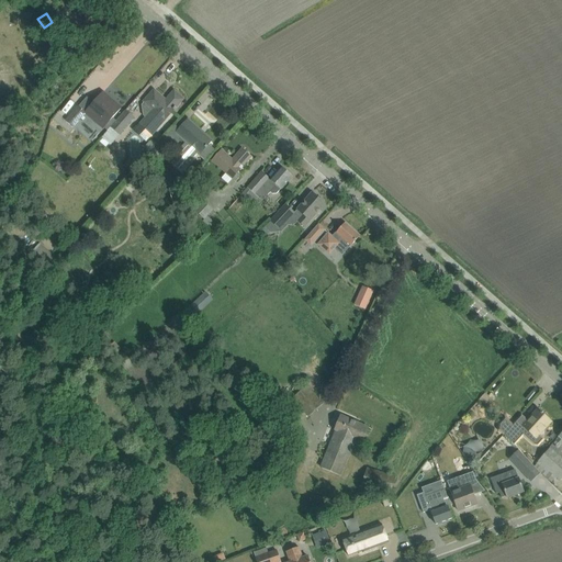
[(143,116),(145,119),(139,125),(150,135),(165,119),(166,120),(173,110),(176,108),(175,108),(181,100),(182,101),(182,100),(173,92),(173,93),(166,102),(155,92),(156,91),(155,91),(142,107),(143,116)]
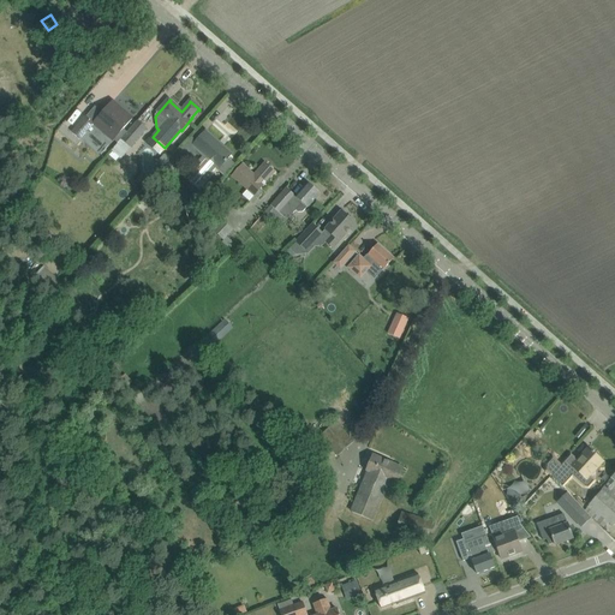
[(124,129),(132,119),(113,102),(94,124),(113,141),(114,141),(118,144),(127,133),(124,129)]
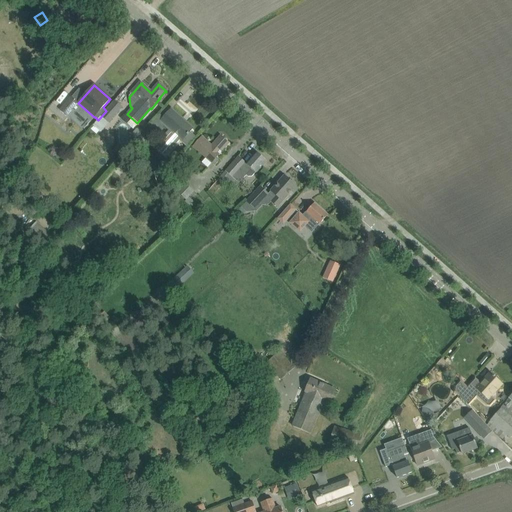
[(66,115),(78,103),(72,97),(60,110),(66,115)]
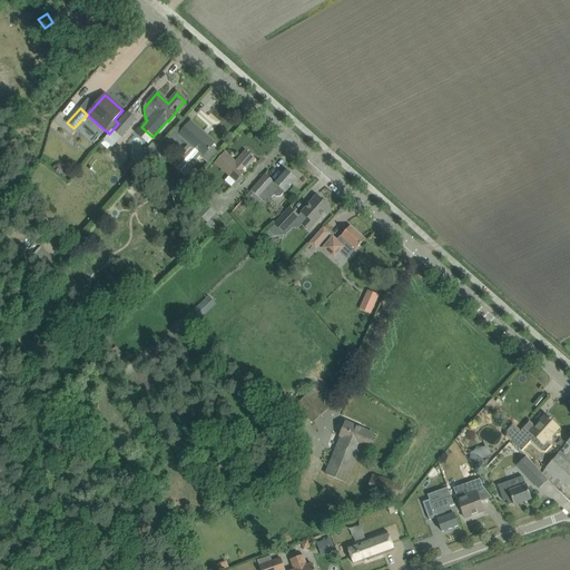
[(111,147),(120,137),(135,120),(128,114),(118,124),(109,134),(104,140),(111,147)]
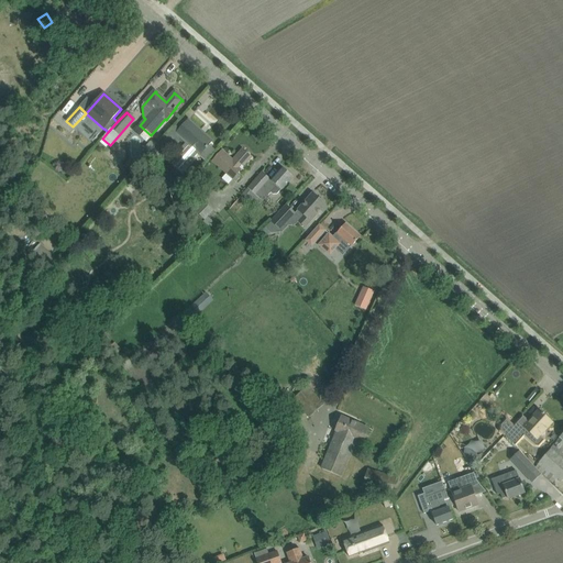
[(179,130),(175,135),(179,139),(186,144),(179,151),(179,152),(178,153),(178,154),(178,155),(178,156),(178,157),(178,158),(185,163),(187,163),(188,163),(189,163),(190,162),(191,162),(198,155),(205,161),(214,151),(209,145),(212,142),(212,141),(211,142),(188,121),(189,120),(188,120),(179,130)]
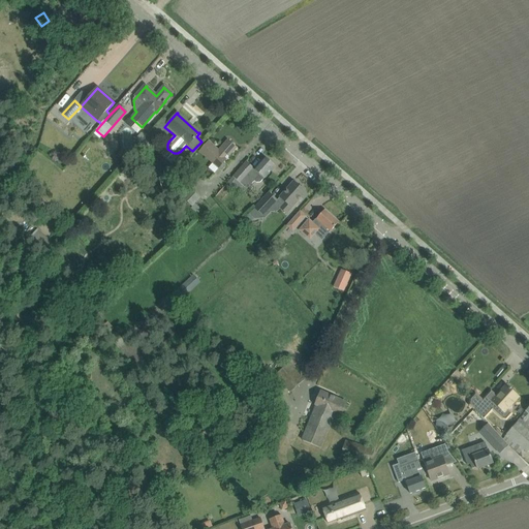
[(154,132),(134,155),(142,162),(162,139),(154,132)]
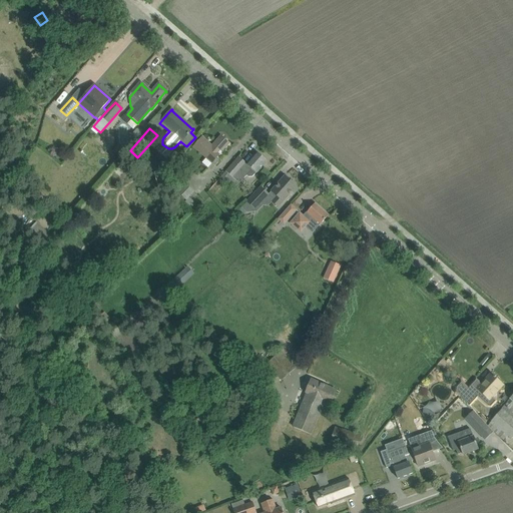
[(228,144),(229,143),(221,136),(220,136),(220,137),(212,146),(202,138),(203,138),(202,137),(194,147),(215,165),(220,161),(216,158),(221,152),(228,144)]
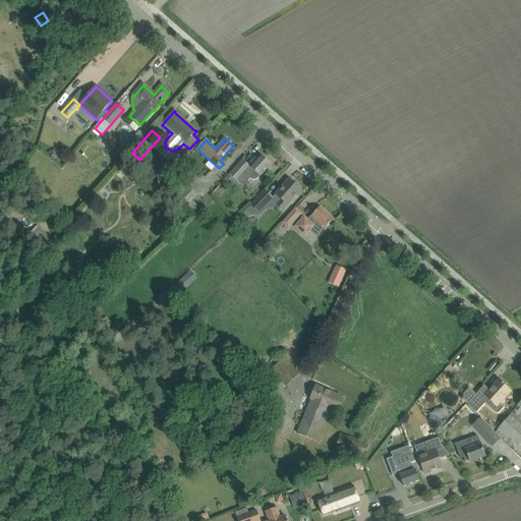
[(229,185),(234,179),(243,186),(250,178),(252,180),(257,180),(272,164),(262,155),(250,167),(242,160),(224,181),(229,185)]
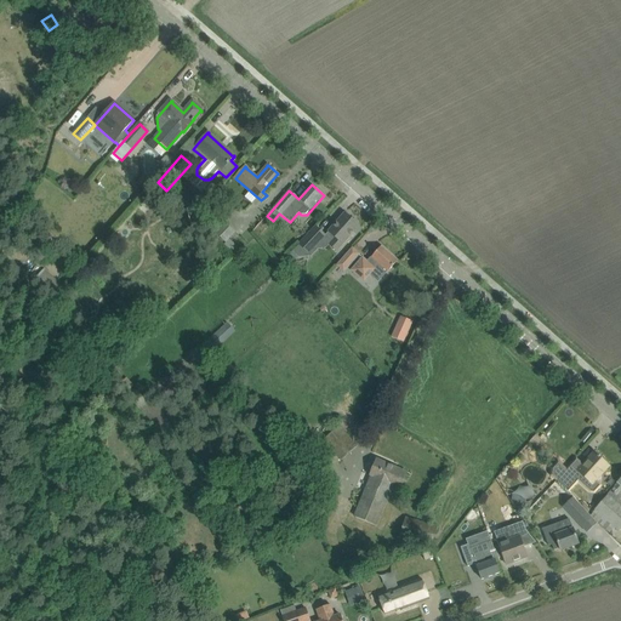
[(345,214),(328,234),(334,239),(330,245),(337,251),(349,238),(352,240),(362,229),(358,227),(359,226),(359,223),(355,220),(352,220),(345,214)]
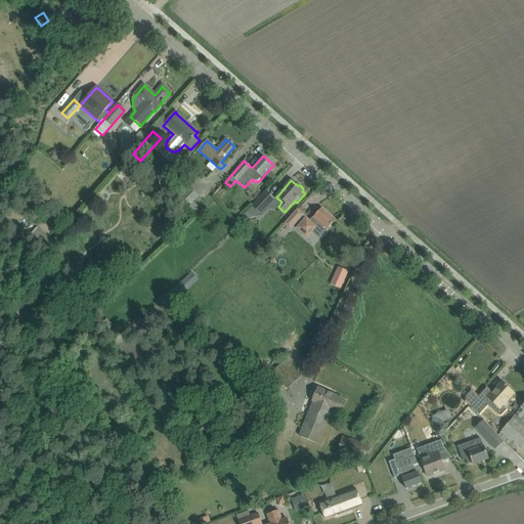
[(195,211),(199,207),(193,203),(199,197),(184,183),(175,192),(195,211)]
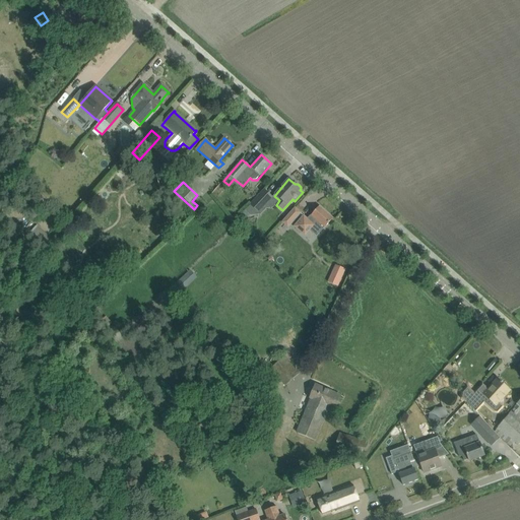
[(264,191),(249,207),(257,214),(258,213),(270,200),(272,198),(264,191)]
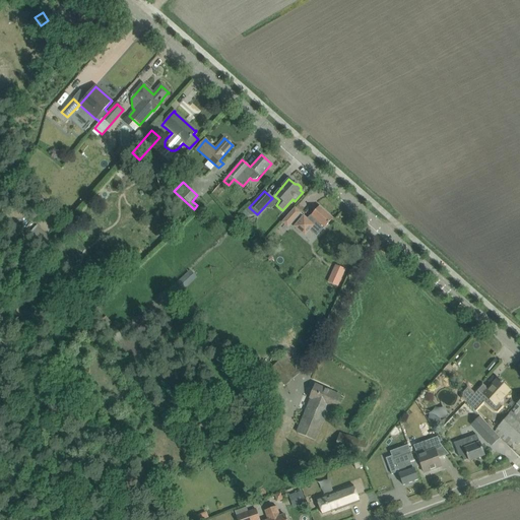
[(319,206),(308,219),(304,216),(295,226),(302,233),(308,229),(310,231),(314,225),(316,228),(319,223),(325,229),(333,218),(319,206)]
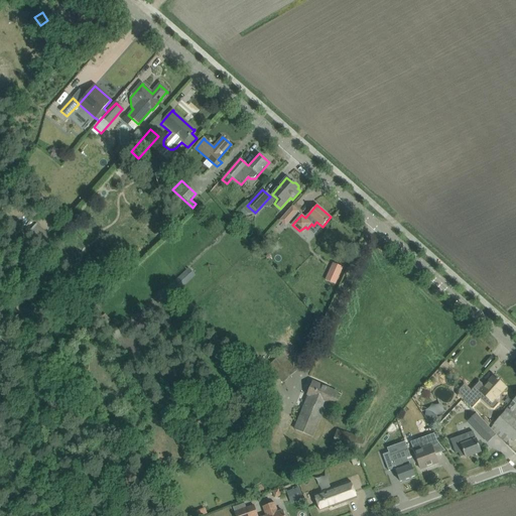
[(292,207),(279,221),(285,226),(297,212),(292,207)]
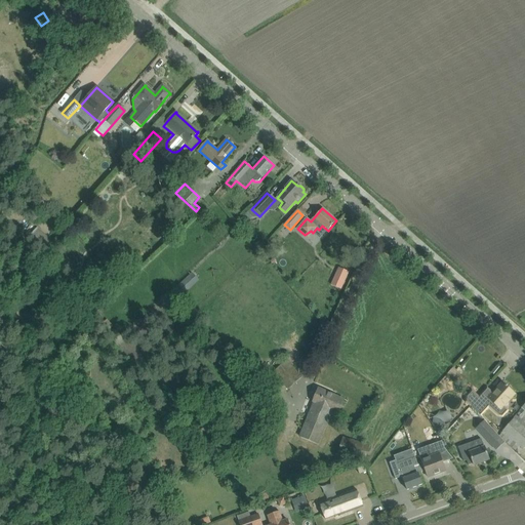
[(43,252),(52,242),(37,228),(27,239),(43,252)]
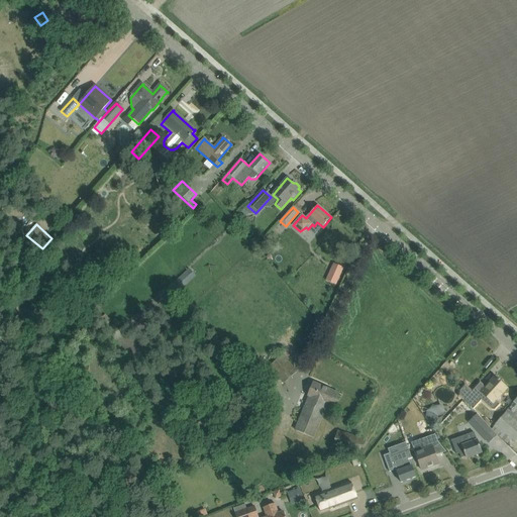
[(330,272),(326,281),(337,285),(340,277),(330,272)]
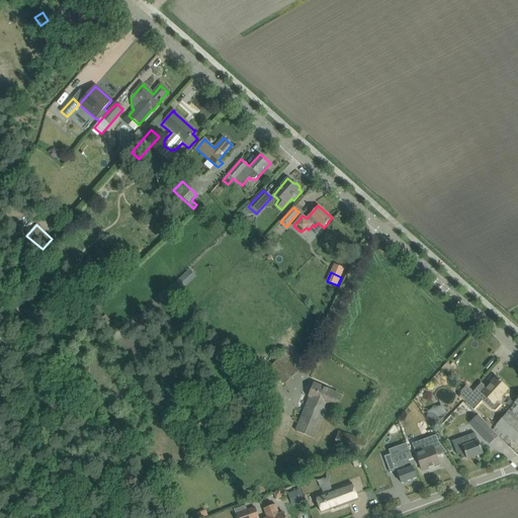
[(190,288),(194,284),(190,279),(186,283),(190,288)]
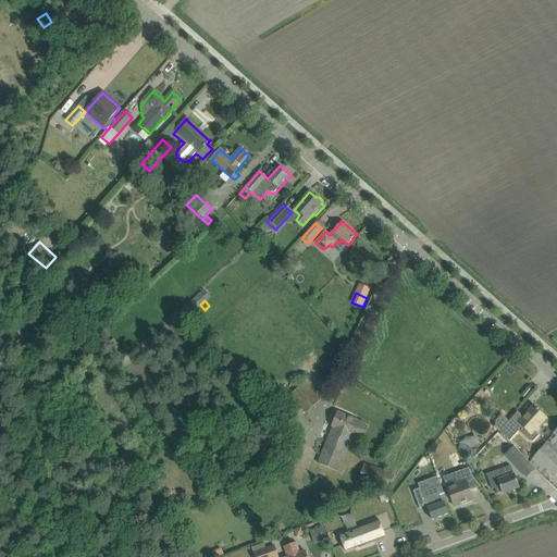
[(307,413),(320,401),(310,391),(304,383),(291,394),(297,401),(307,413)]
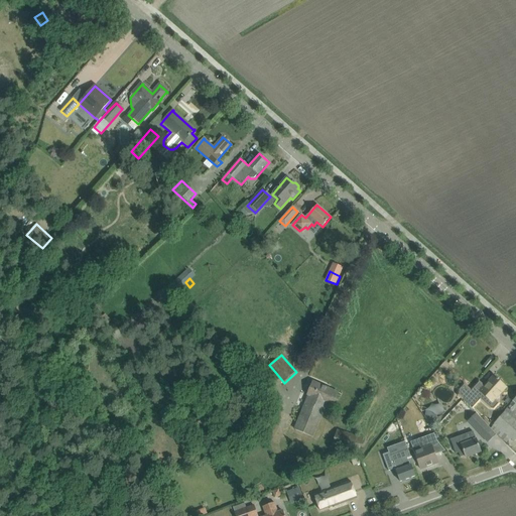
[(487,384),(480,392),(476,397),(470,391),(463,399),(473,409),(481,400),(491,410),(495,410),(501,403),(496,399),(499,395),(506,387),(498,380),(499,379),(498,378),(497,379),(494,377),(487,384)]
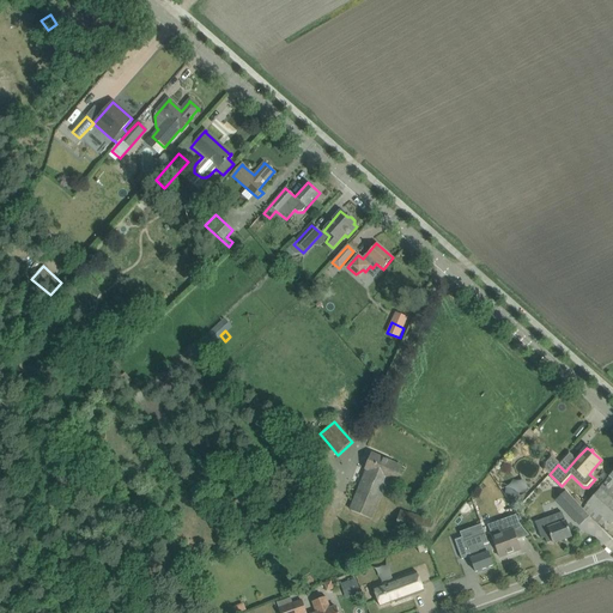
[(395,484),(398,478),(402,467),(372,454),(364,471),(365,472),(350,510),(372,520),(389,481),(395,484)]
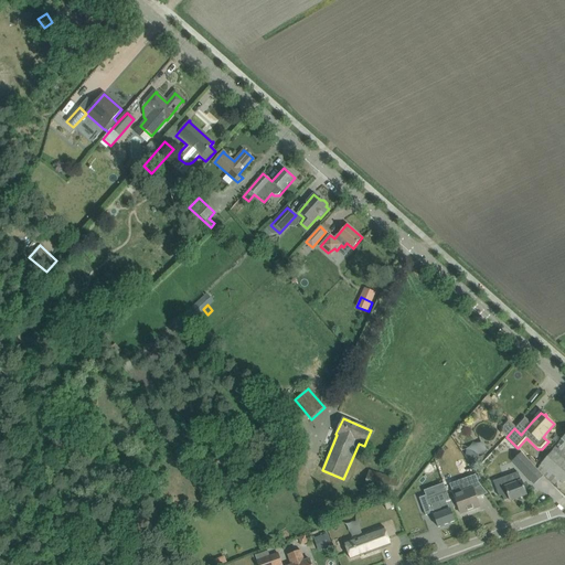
[(564,436),(562,439),(563,440),(556,447),(554,450),(557,454),(560,450),(561,451),(564,446),(564,436)]
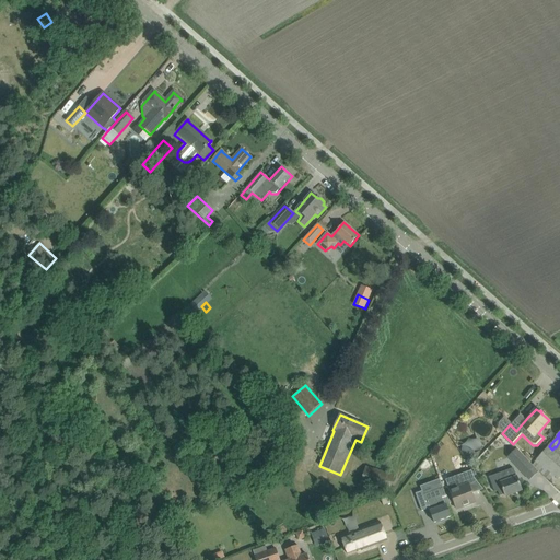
[(559,479),(559,477),(559,456),(548,446),(535,461),(536,461),(533,465),(550,480),(555,476),(559,479)]
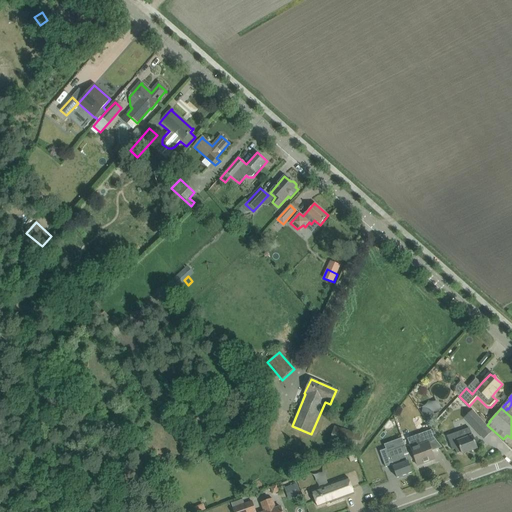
[(487,425),(472,410),(464,418),(479,433),(484,439),(492,431),(487,425)]
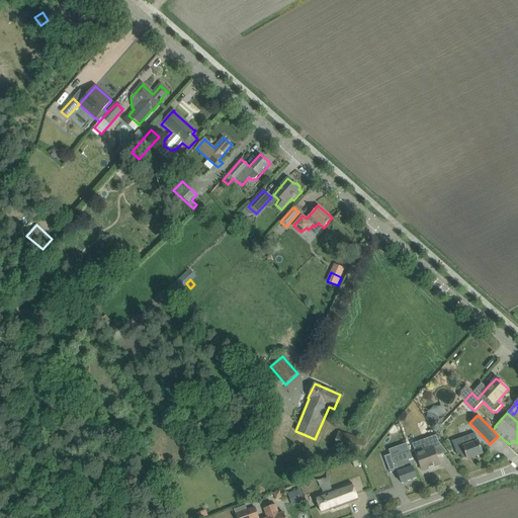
[(359,456),(364,439),(338,431),(333,448),(359,456)]
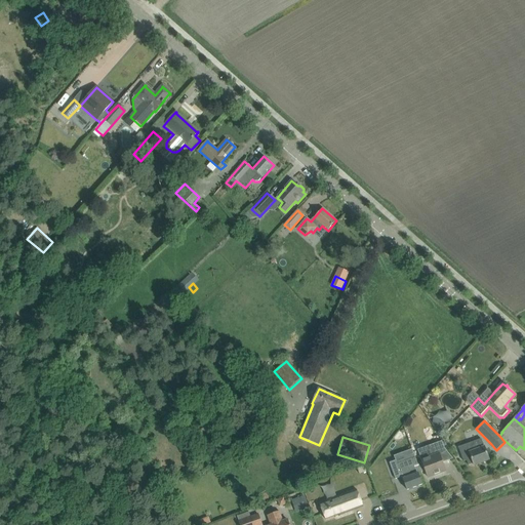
[(473,463),(474,466),(489,459),(486,450),(485,447),(482,439),(475,442),(458,448),(463,461),(467,460),(469,466),(473,463)]
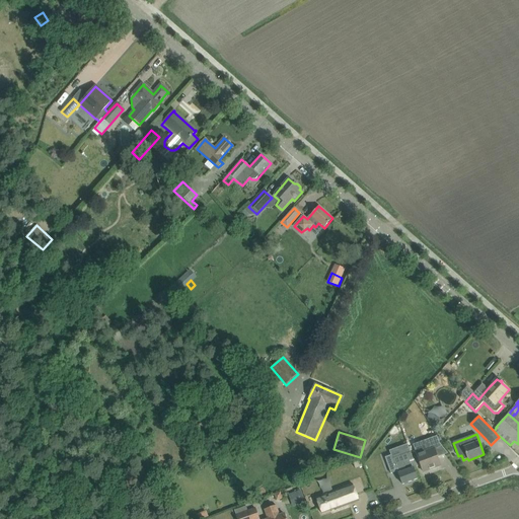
[(431,439),(430,439),(424,441),(425,444),(428,451),(419,455),(417,455),(419,459),(422,469),(424,472),(441,465),(440,462),(438,456),(433,445),(440,443),(437,436),(436,437),(431,439)]
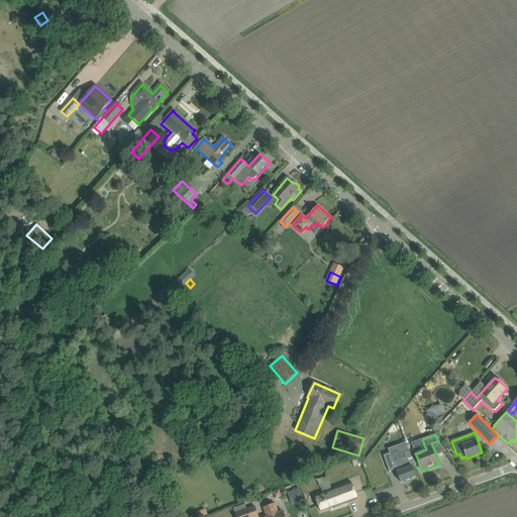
[(391,454),(384,456),(390,472),(397,470),(401,483),(416,478),(409,458),(411,457),(409,451),(393,457),(391,454)]
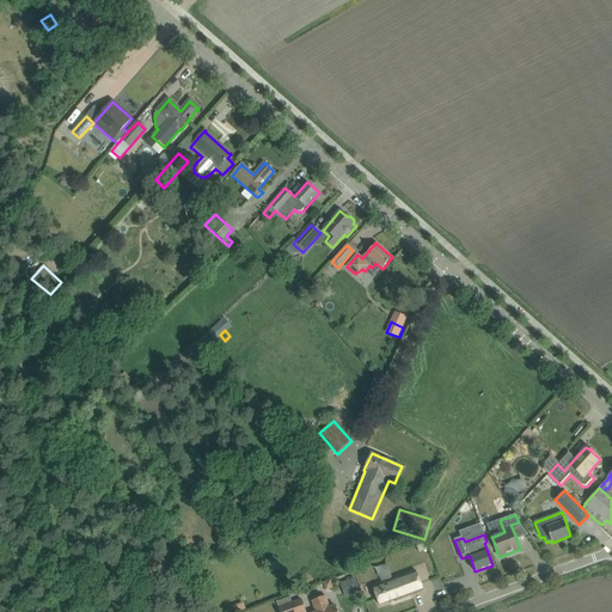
[(392,579),(390,564),(378,567),(380,580),(392,579)]
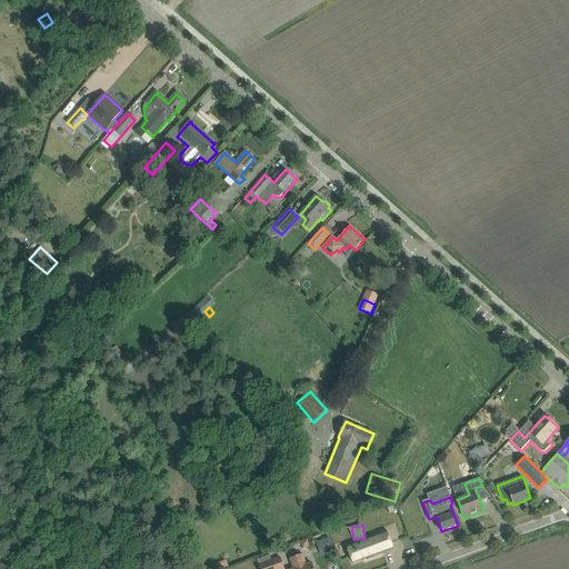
[(369,559),(393,550),(387,530),(347,546),(353,563),(368,558),(369,559)]
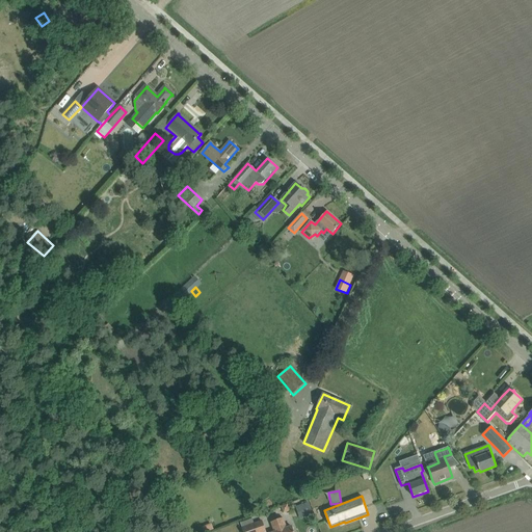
[(308,519),(314,516),(309,502),(295,506),(300,520),(307,516),(308,519)]
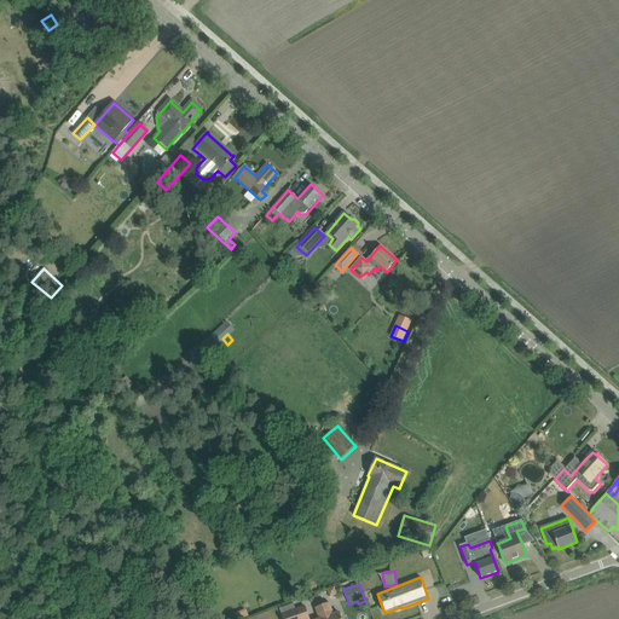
[(296,609),(294,603),(281,609),(283,618),(310,618),(305,607),(296,609)]
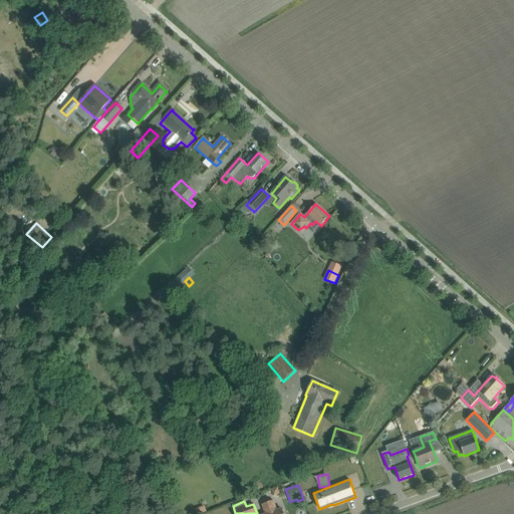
[(277,513),(273,501),(262,505),(265,513),(283,513),(282,511),(277,513)]
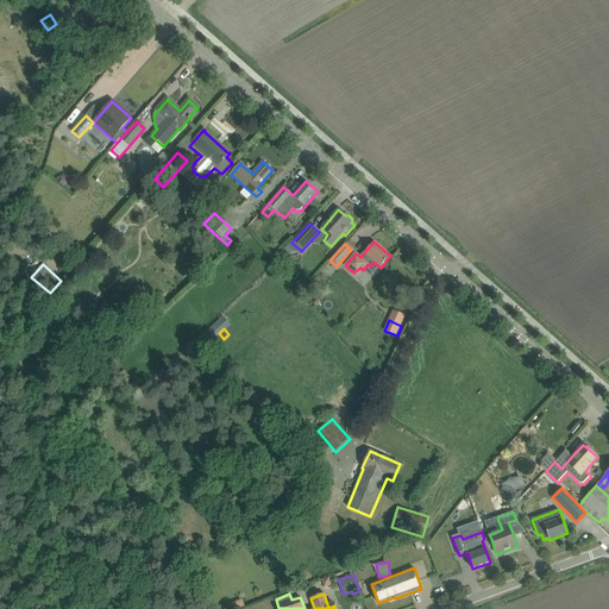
All buildings are outlined.
